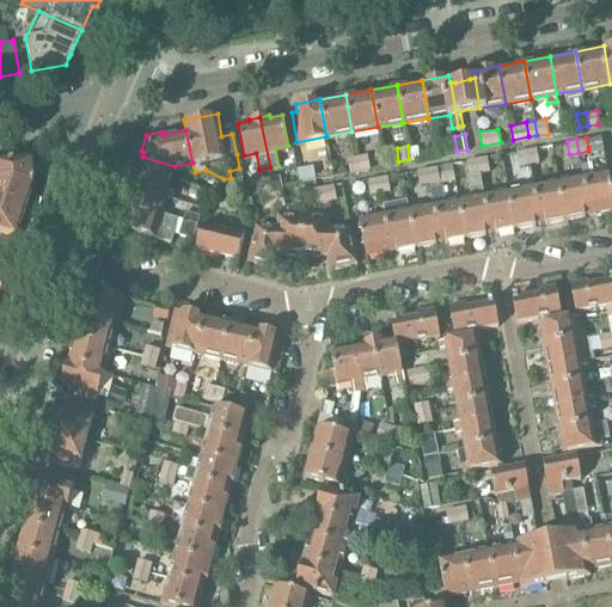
[(537,146),(527,148),(530,161),(539,160),(537,146)]
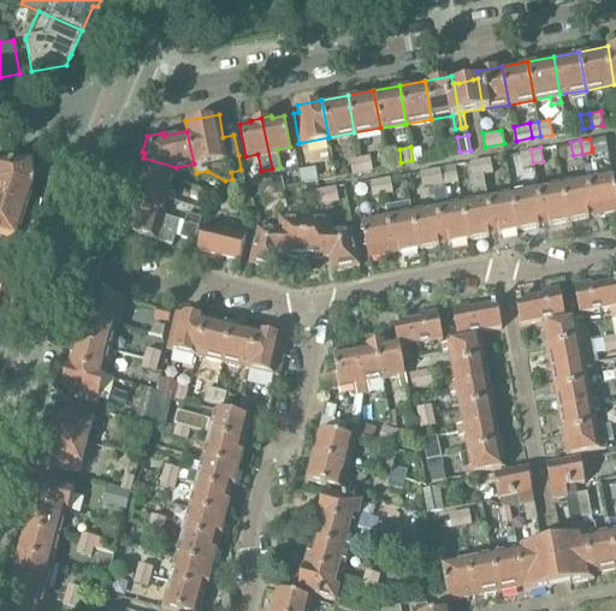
[(523,165),(533,162),(531,149),(521,150),(523,165)]
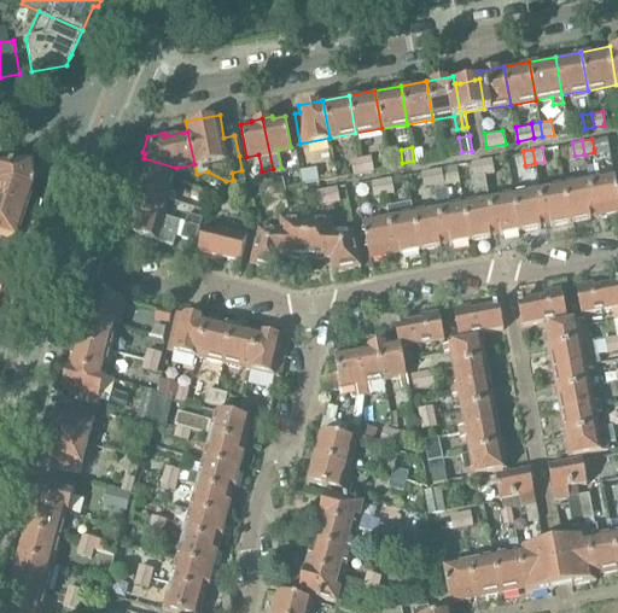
[(373,169),(371,153),(361,156),(363,170),(373,169)]
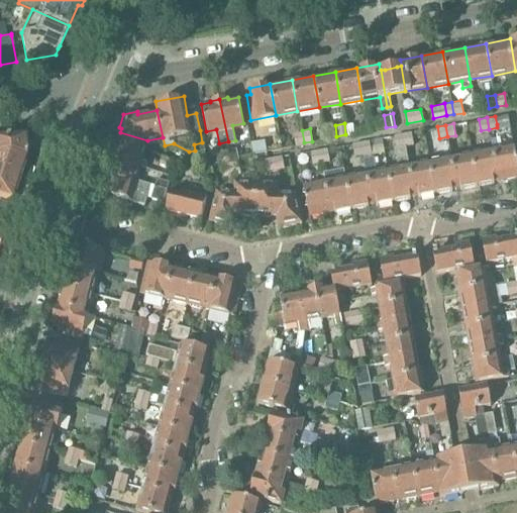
[(296,144),(304,142),(302,130),(294,131),(296,144)]
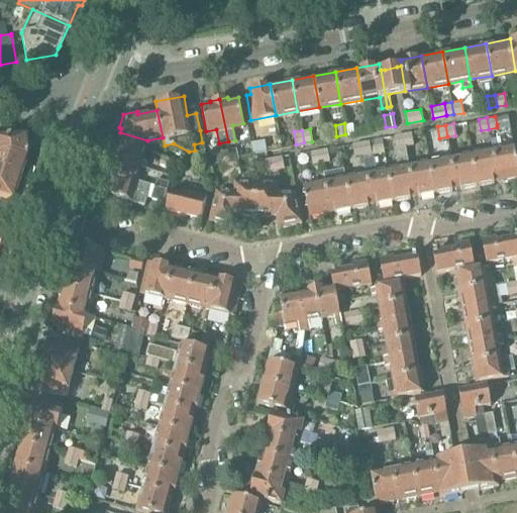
[(411,131),(403,132),(405,145),(413,143),(411,131)]
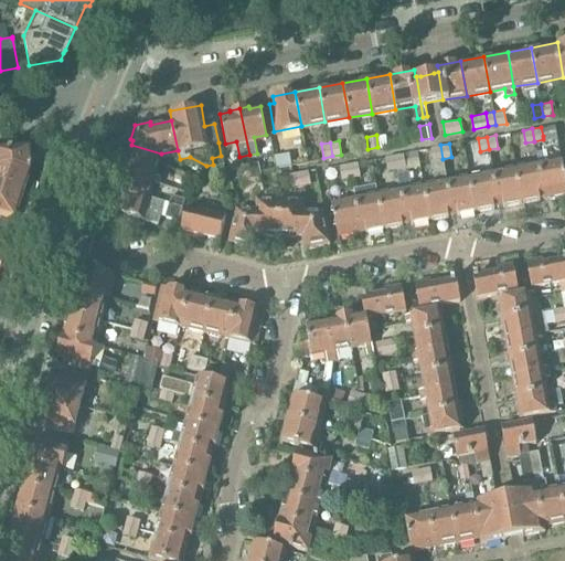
[(131,145),(126,165),(156,173),(161,154),(131,145)]
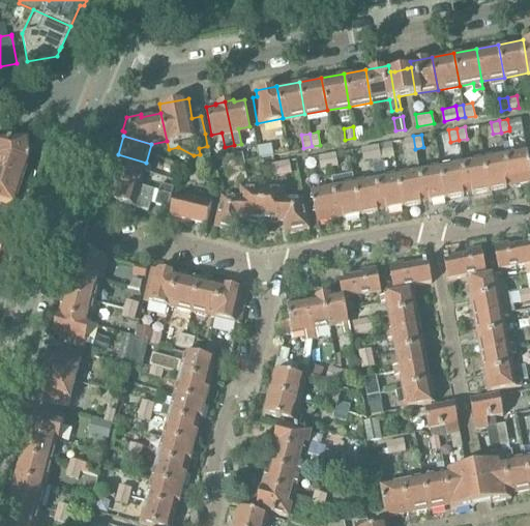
[(398,171),(404,205),(420,201),(420,200),(425,199),(419,167),(415,149),(413,136),(404,138),(406,150),(405,150),(408,169),(398,171)]
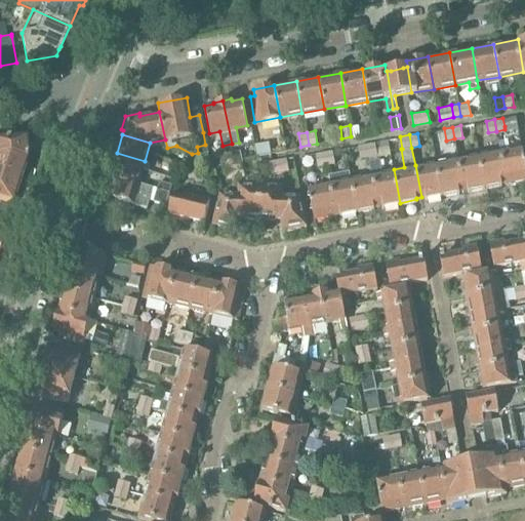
[(0,168),(19,175),(26,157),(25,157),(26,153),(25,136),(8,138),(8,136),(4,137),(4,136),(0,136),(0,168)]
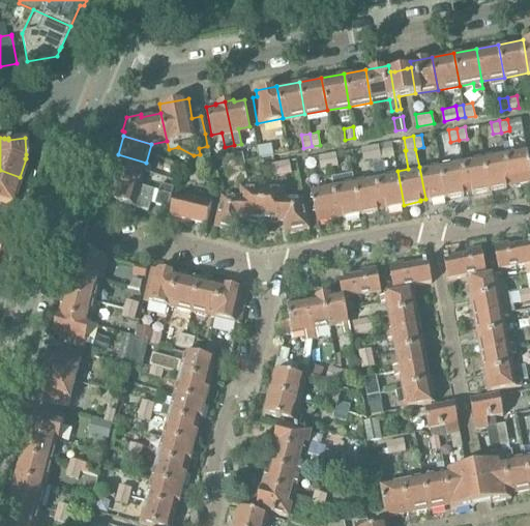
[(391,141),(378,144),(379,149),(392,147),(391,141)]
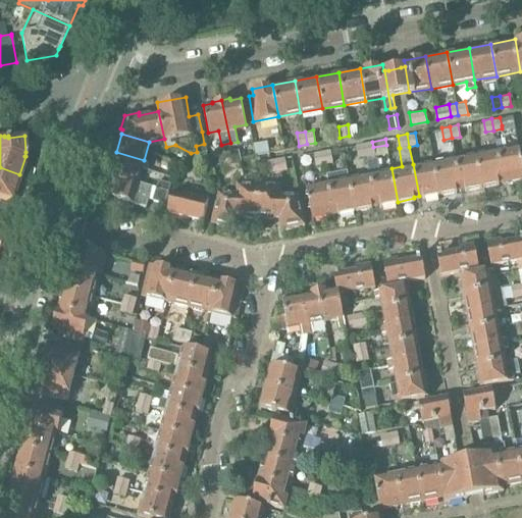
[(253,142),(254,144),(255,154),(267,152),(265,140),(253,142)]
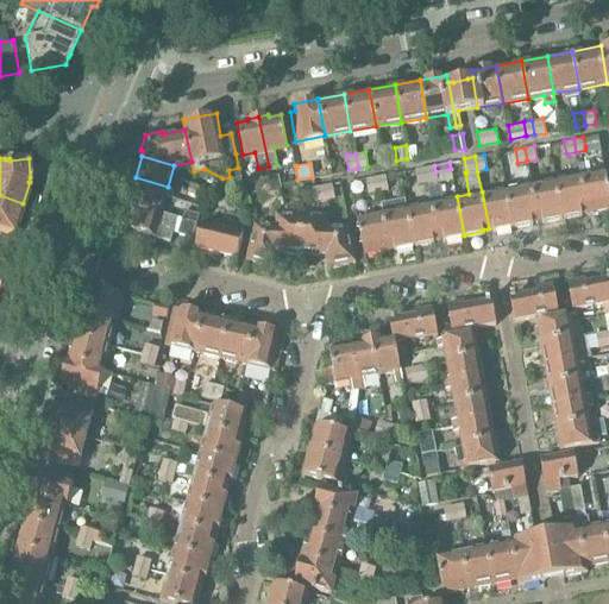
[(427,181),(435,178),(437,178),(435,171),(434,165),(425,167),(427,181)]
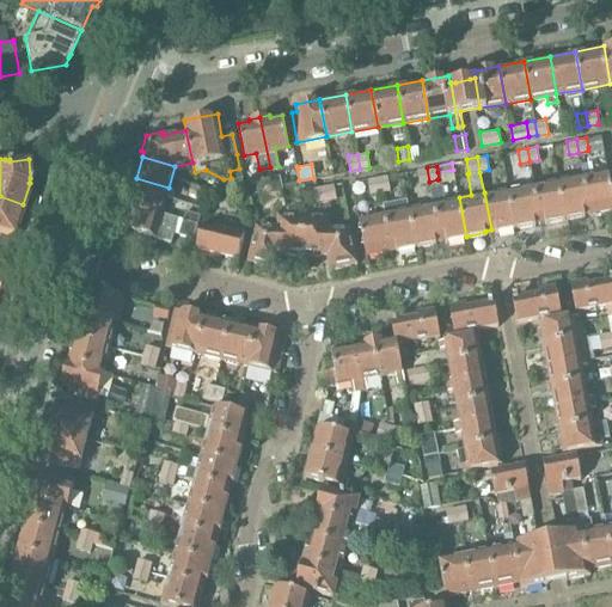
[(421,183),(429,182),(427,167),(418,170),(421,183)]
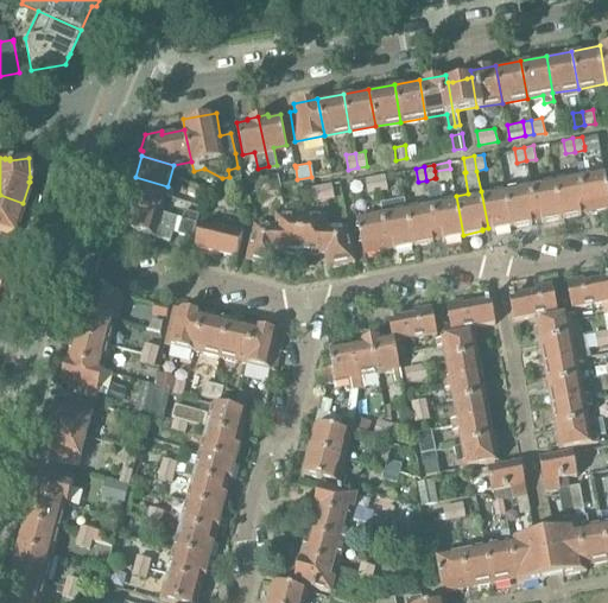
[(580,173),(587,210),(607,205),(607,188),(605,169),(580,173)]
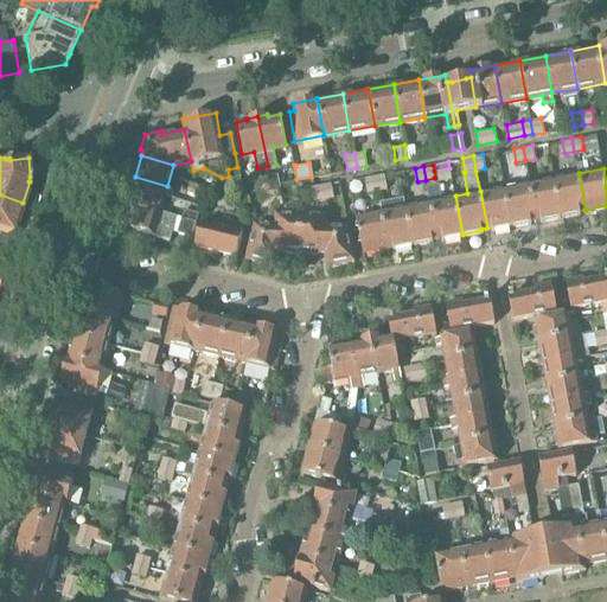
[(280,187),(278,172),(268,173),(272,189),(280,187)]
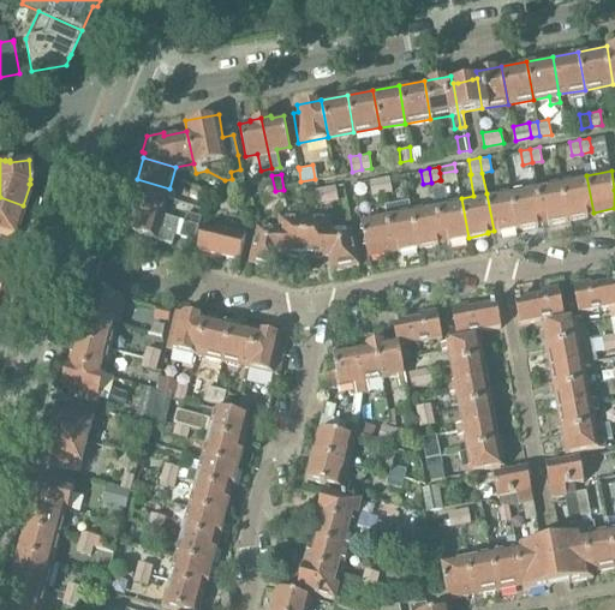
[(380,177),(382,191),(392,190),(389,174),(380,177)]
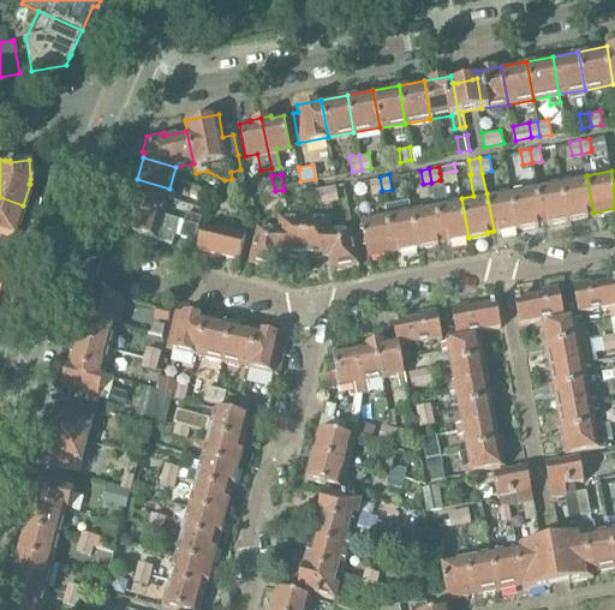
[(266,193),(275,191),(272,175),(263,178),(266,193)]
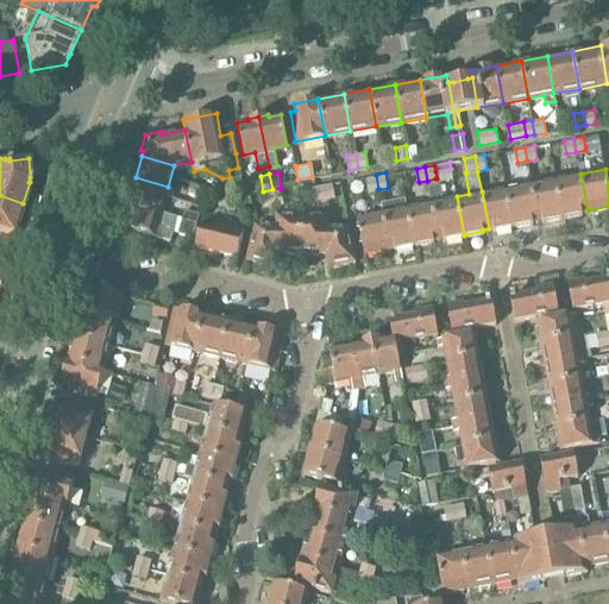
[(556,178),(563,216),(582,213),(582,212),(588,211),(581,174),(556,178)]
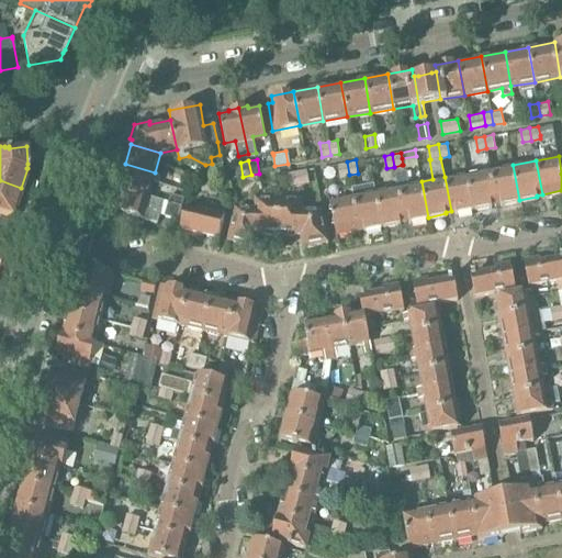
[(349,175),(347,162),(338,163),(340,177),(349,175)]
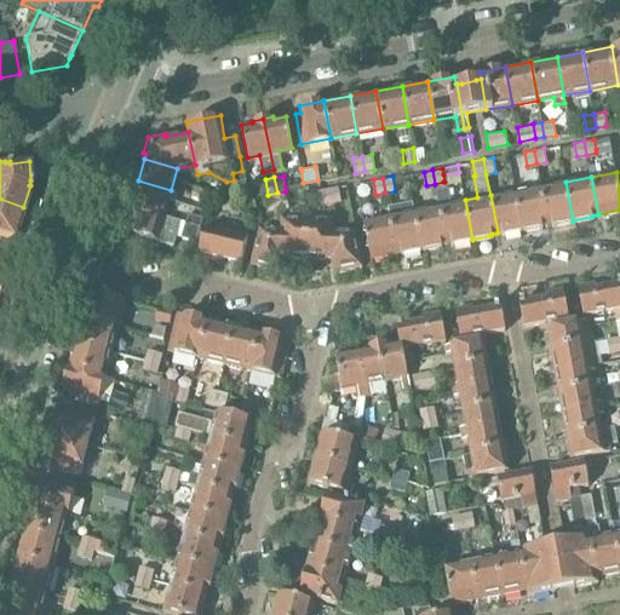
[(138,180),(131,205),(164,214),(171,190),(138,180)]
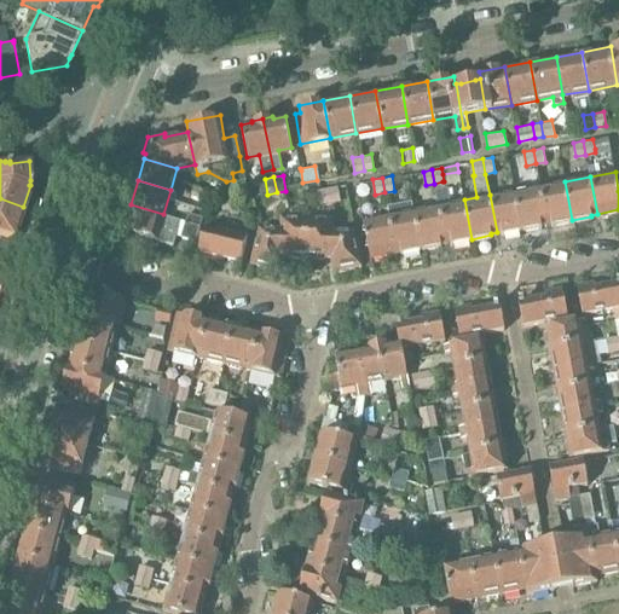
[(539,186),(547,222),(551,222),(553,224),(572,220),(565,181),(539,186)]
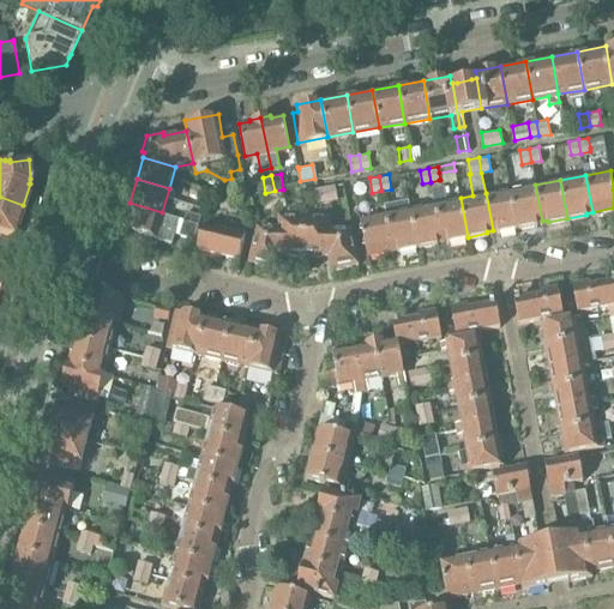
[(206,188),(191,182),(187,193),(203,199),(206,188)]
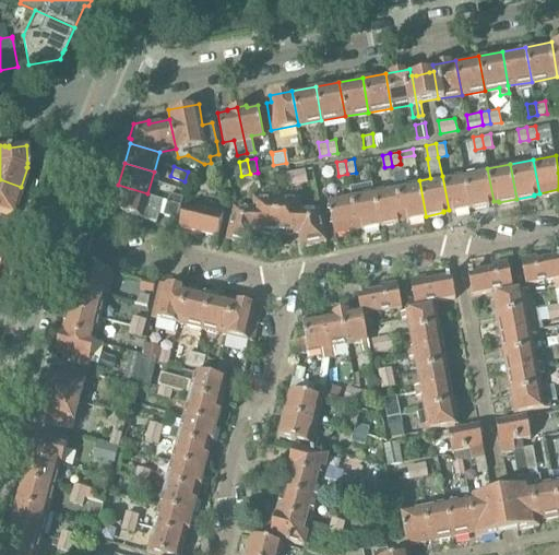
[(296,169),(298,182),(307,180),(305,168),(296,169)]
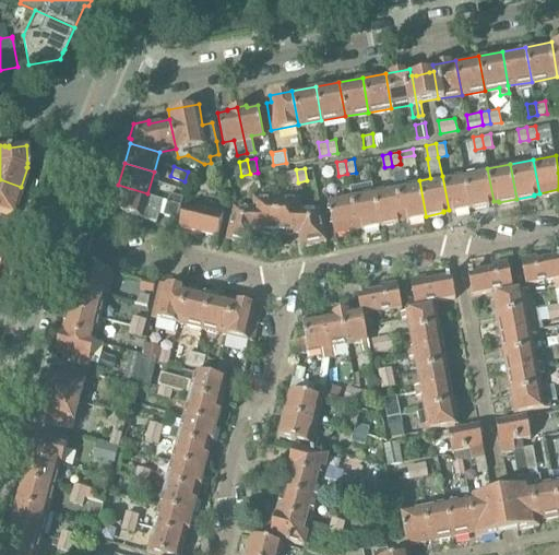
[(395,186),(402,219),(407,217),(407,220),(426,216),(419,180),(407,182),(405,168),(393,170),(395,186)]
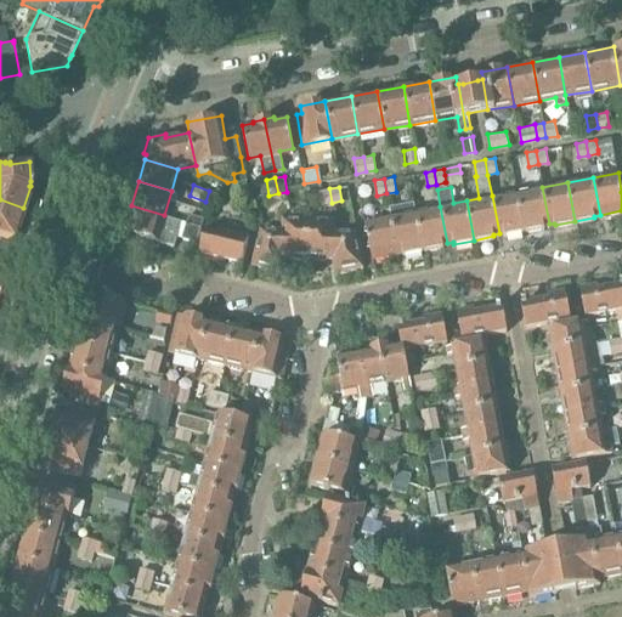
[(549,224),(542,187),(518,191),(525,231),(544,227),(544,225),(549,224)]
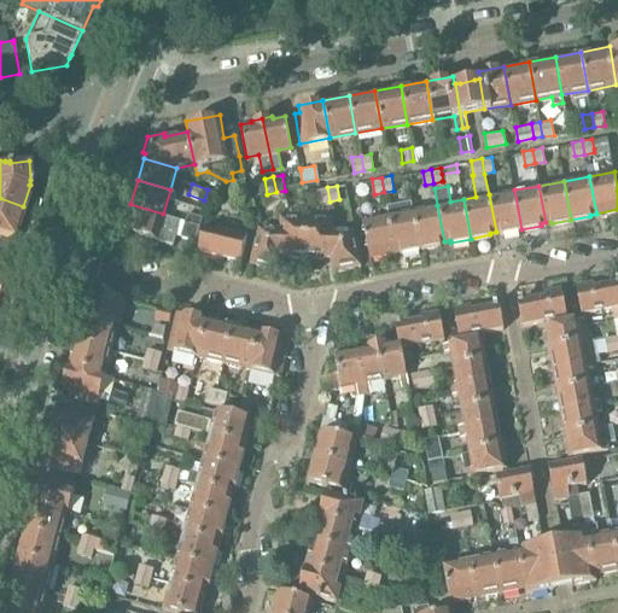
[(318,190),(321,203),(330,202),(327,187),(318,190)]
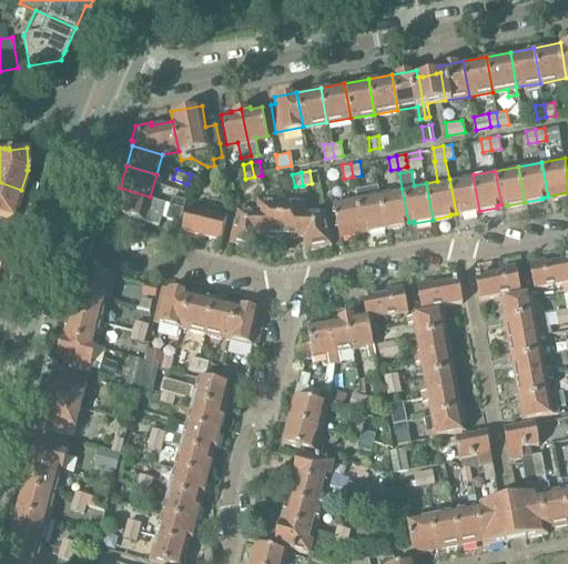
[(460,214),(479,211),(473,174),(449,179),(456,213),(460,213),(460,214)]
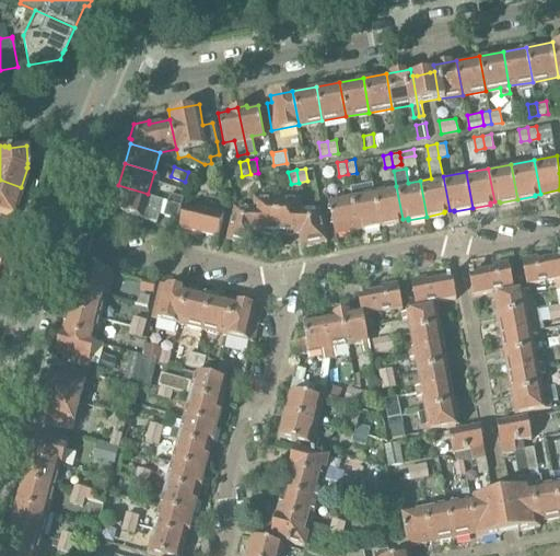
[(254,187),(261,186),(258,173),(251,174),(254,187)]
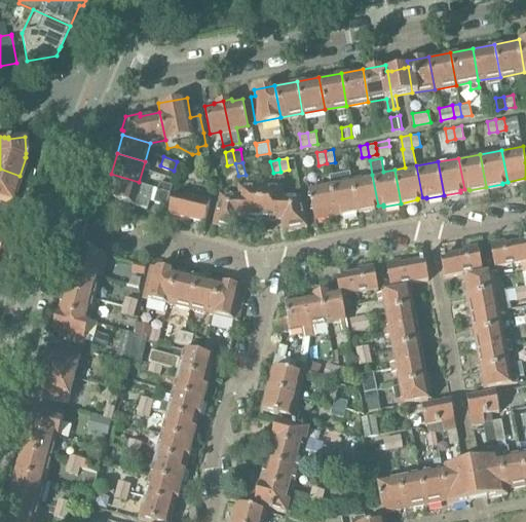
[(188,176),(191,168),(180,163),(177,172),(188,176)]
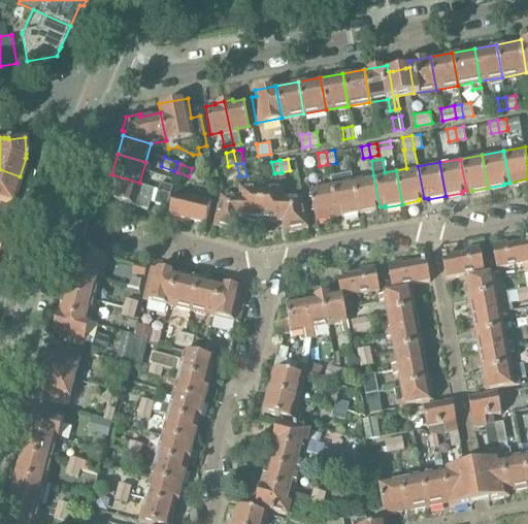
[(236,164),(228,166),(230,178),(239,176),(236,164)]
